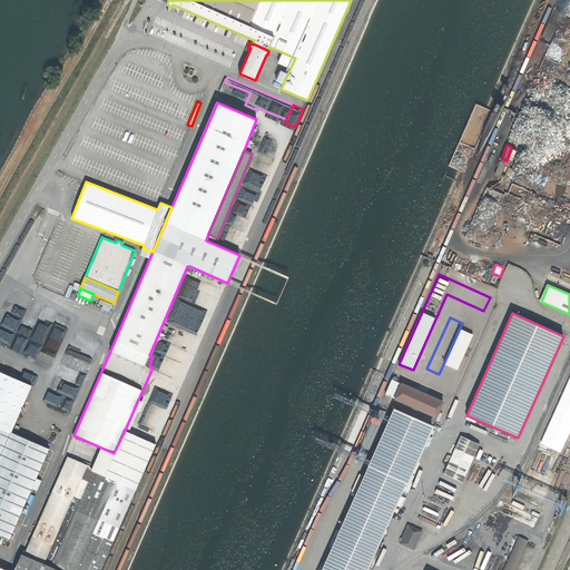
[(475,328),(462,323),(439,374),(440,374),(435,383),(449,389),(475,328)]
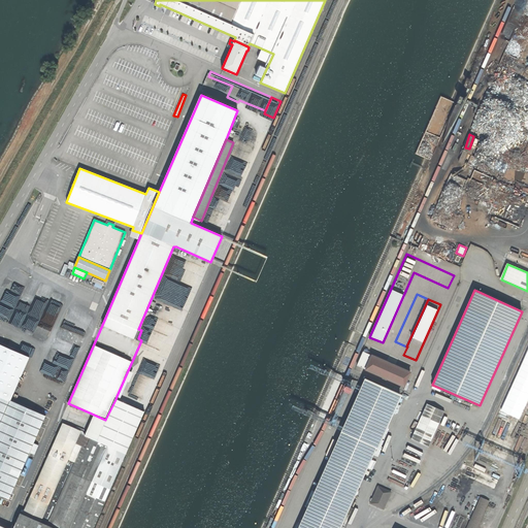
[(0,495),(9,499),(29,453),(34,443),(45,416),(10,400),(29,357),(0,343),(0,495)]
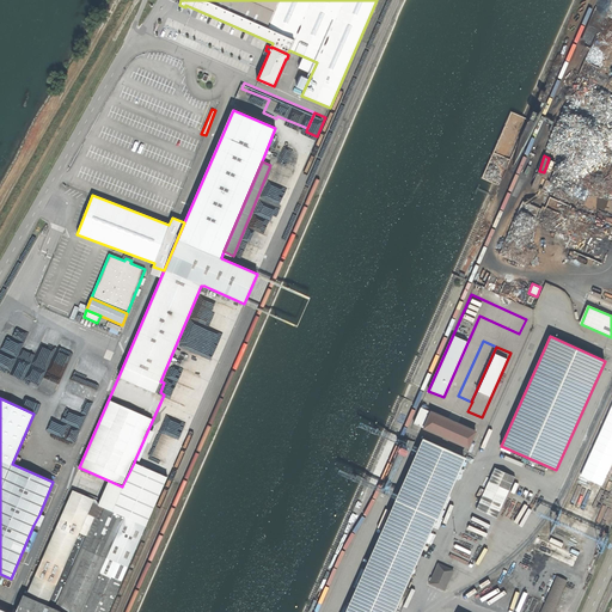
[(423,428),(430,412),(421,408),(414,423),(423,428)]
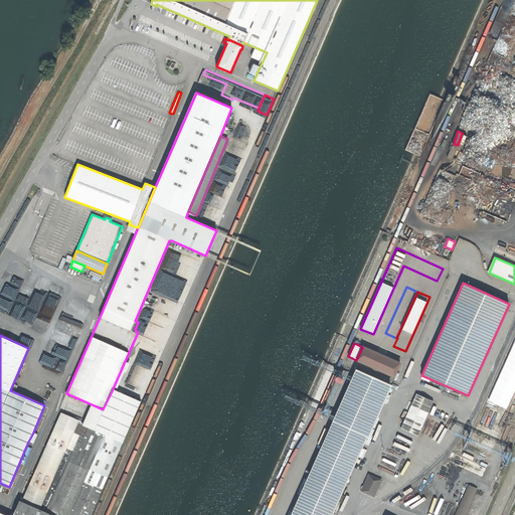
[(379,354),(362,347),(356,360),(393,377),(400,363),(383,356),(379,354)]
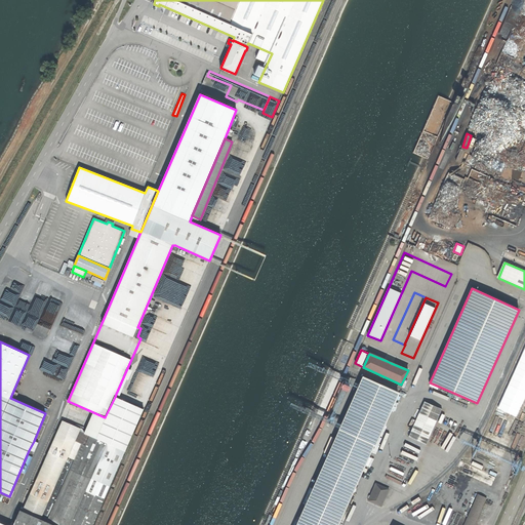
[(127,368),(116,394),(119,395),(130,369),(127,368)]
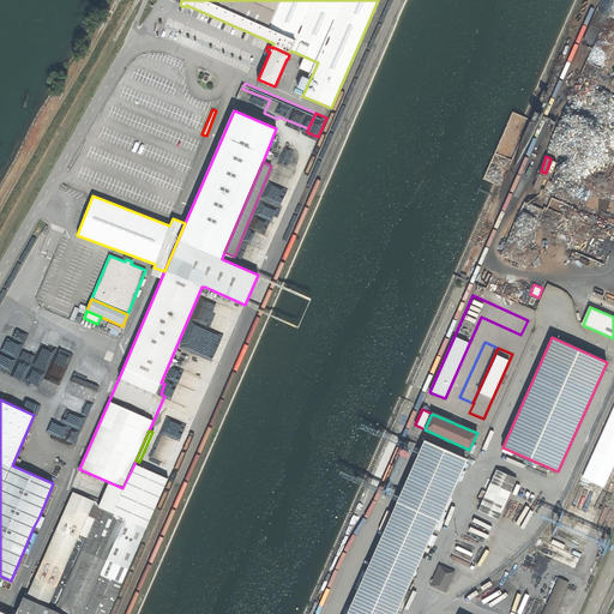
[(425,441),(397,503),(438,521),(464,459),(425,441)]
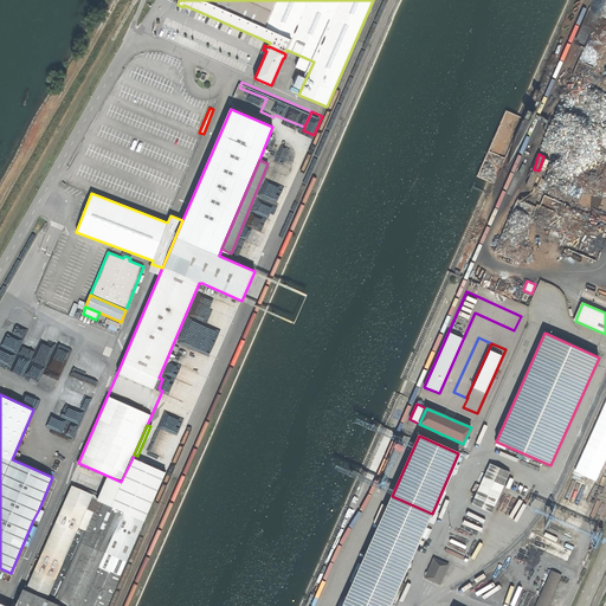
[(97,500),(144,521),(166,472),(133,458),(121,482),(108,476),(97,500)]
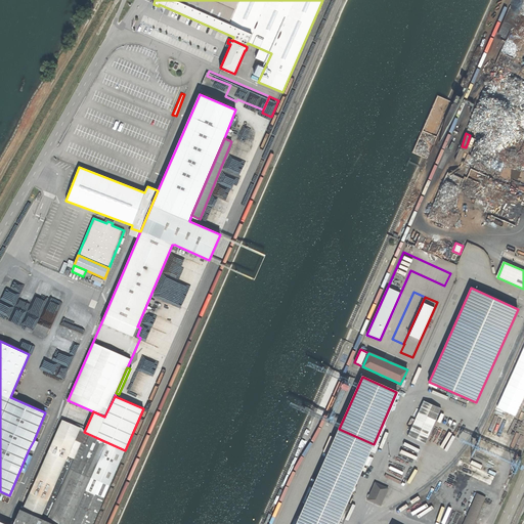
[(424,401),(388,483),(404,490),(441,409),(424,401)]
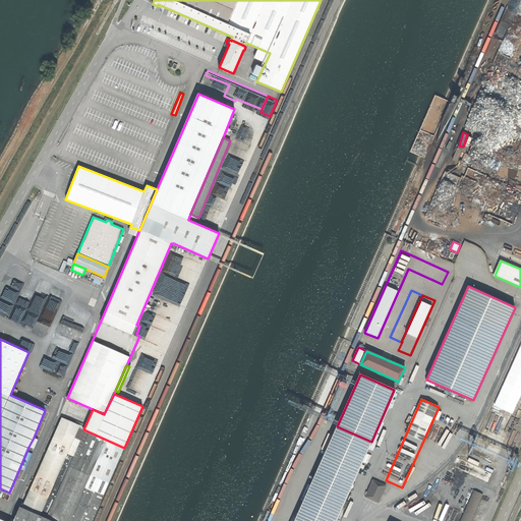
[(22,507),(54,520),(91,520),(124,448),(83,429),(82,429),(83,427),(62,417),(22,507)]
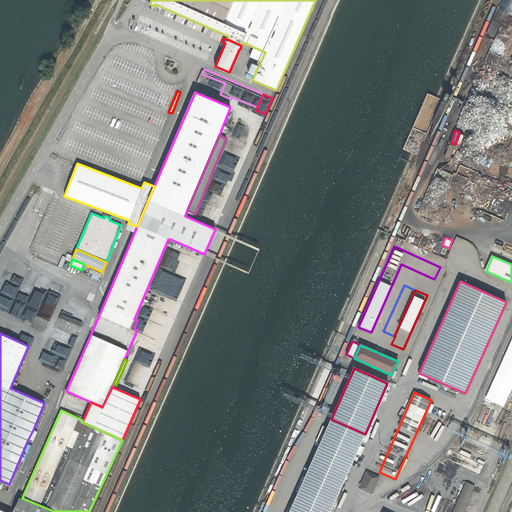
[(331,419),(289,511),(329,511),(336,499),(339,492),(365,434),(331,419)]
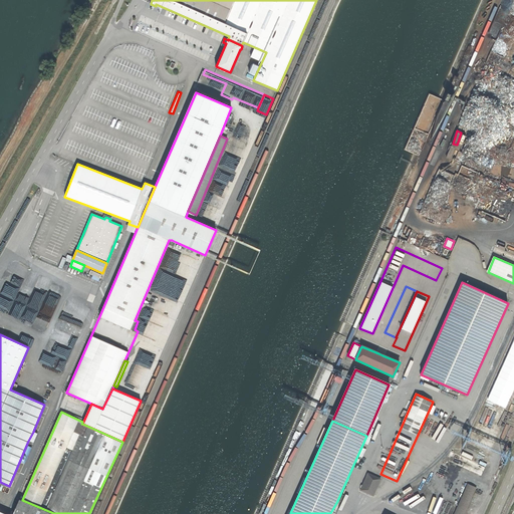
[(33,432),(28,441),(33,443),(37,434),(33,432)]
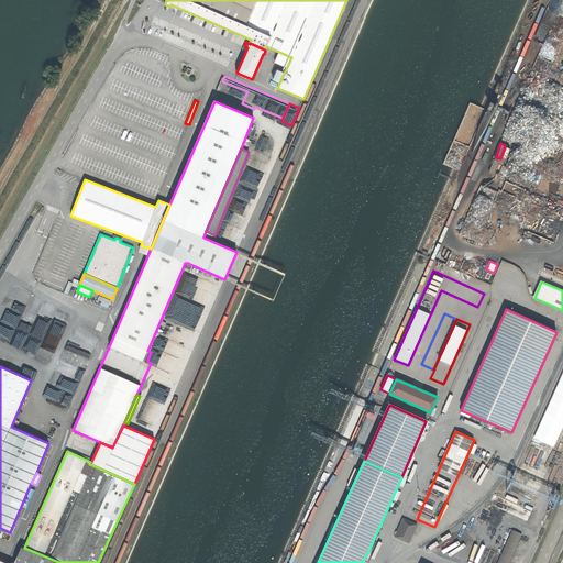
[(34,490),(31,488),(22,506),(26,508),(34,490)]
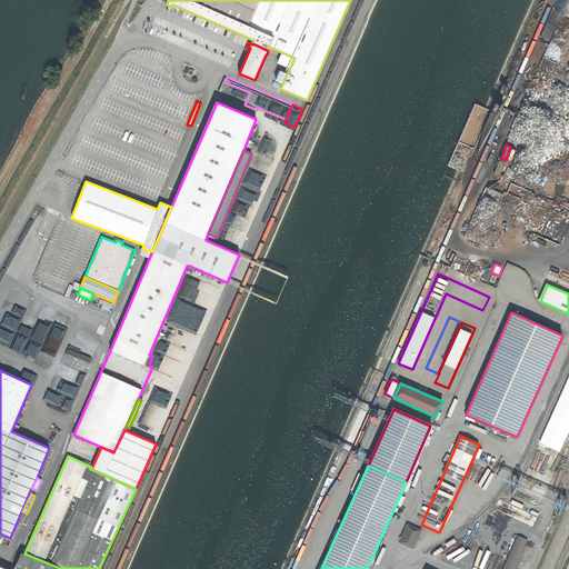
[(537,517),(499,500),(495,510),(533,527),(537,517)]
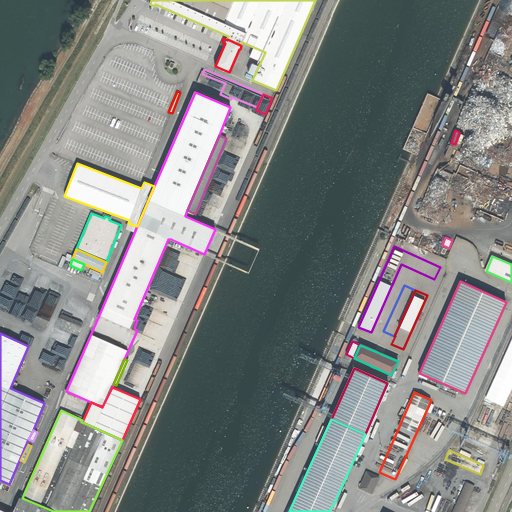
[(379,477),(366,472),(359,488),(372,494),(379,477)]
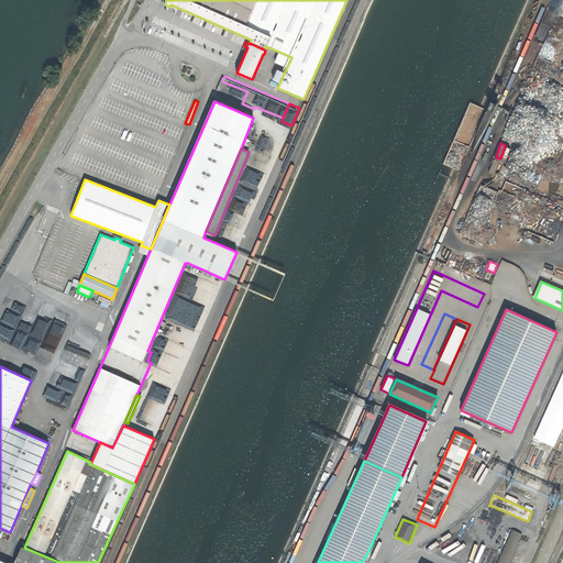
[(512,530),(497,562),(508,562),(521,534),(512,530)]
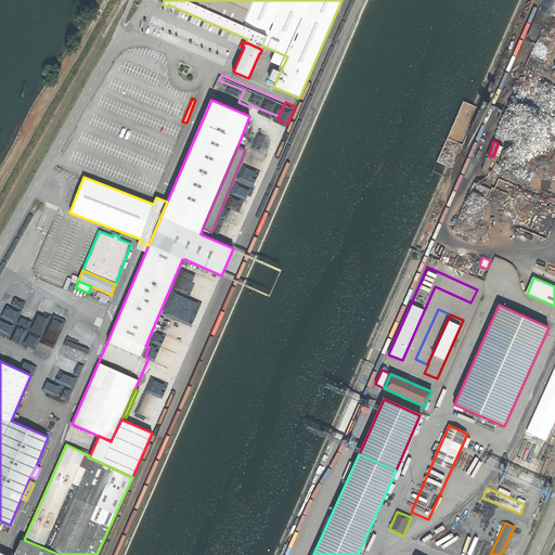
[(57,554),(24,540),(24,541),(22,540),(14,554),(7,554),(0,552),(0,554),(57,554)]
